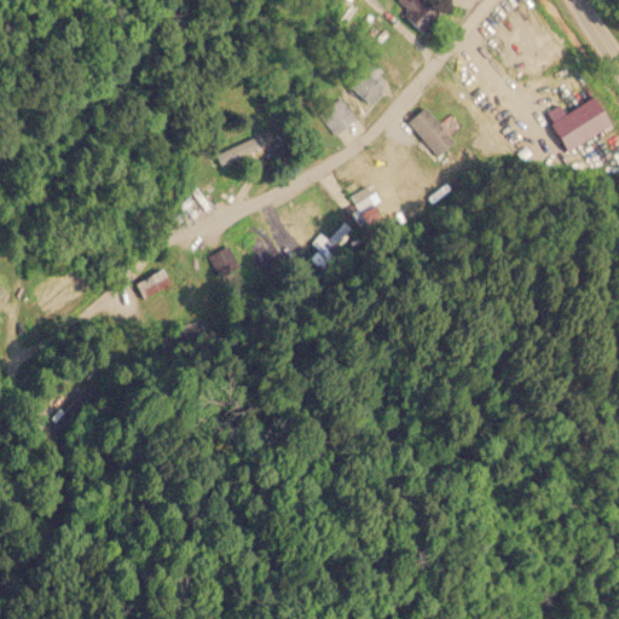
[(422,30),(438,15),(422,0),(393,0),(392,1),(422,30)]
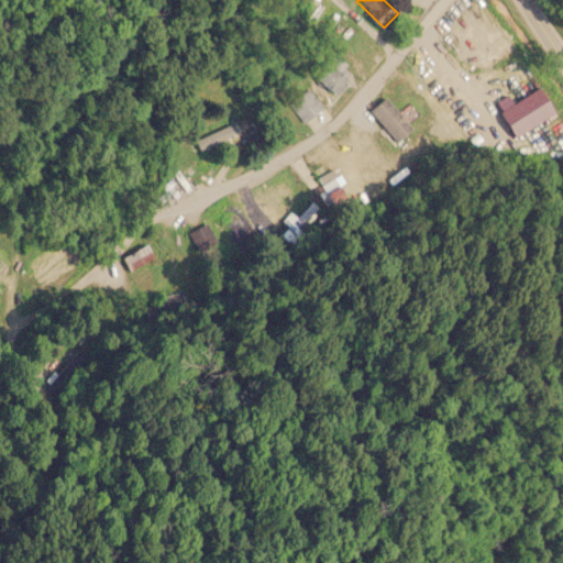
[(331,94),(345,79),(326,61),(312,76),(331,94)]
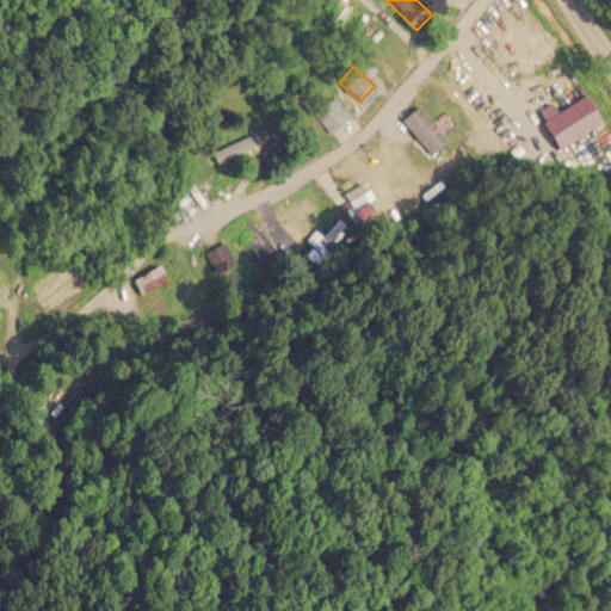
[(350,116),(334,96),(313,112),(329,133),(350,116)]
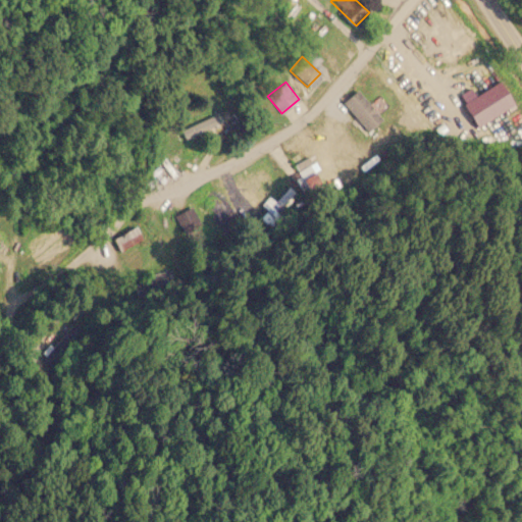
[(342,102),(366,133),(381,120),(358,90),(342,102)]
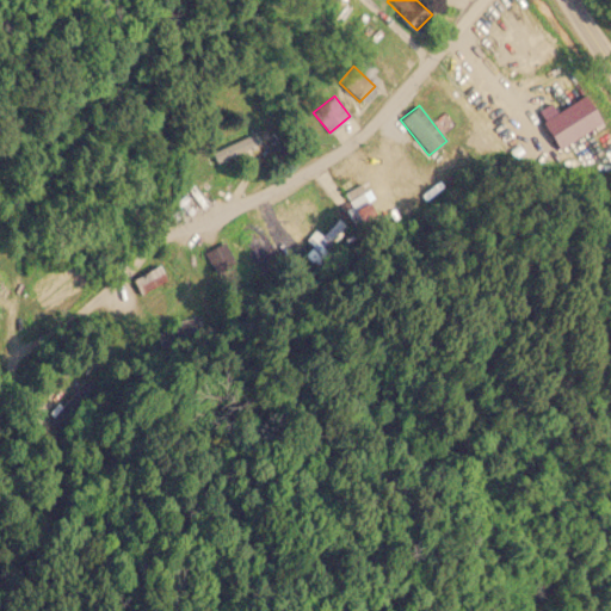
[(259,143),(255,134),(207,153),(210,164),(259,143)]
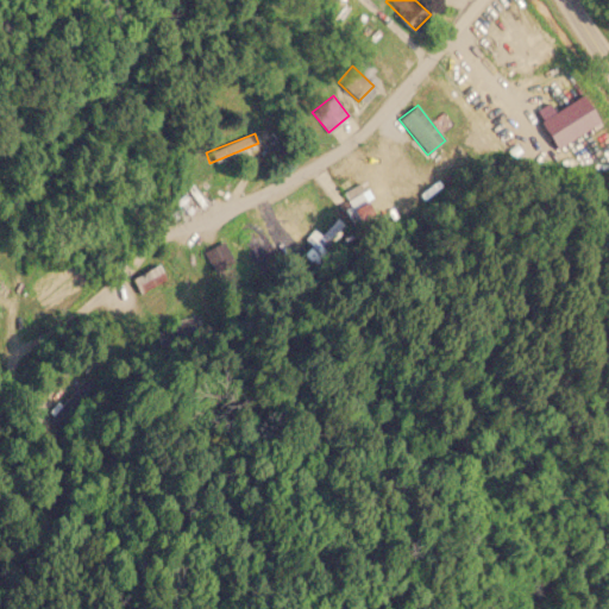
[(368,206),(360,194),(350,200),(356,212),(368,206)]
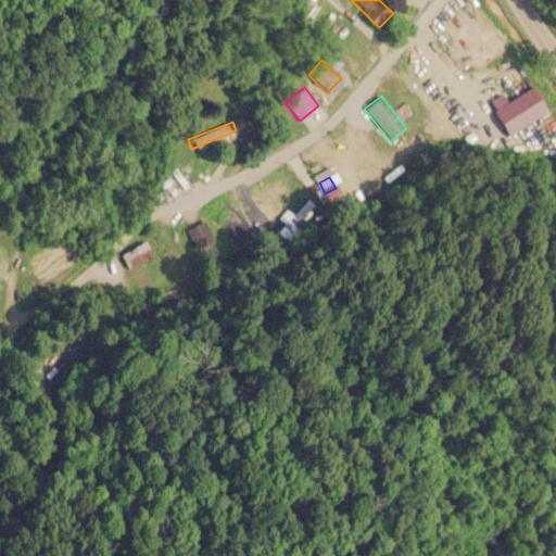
[(252,199),(266,223),(289,209),(275,185),(252,199)]
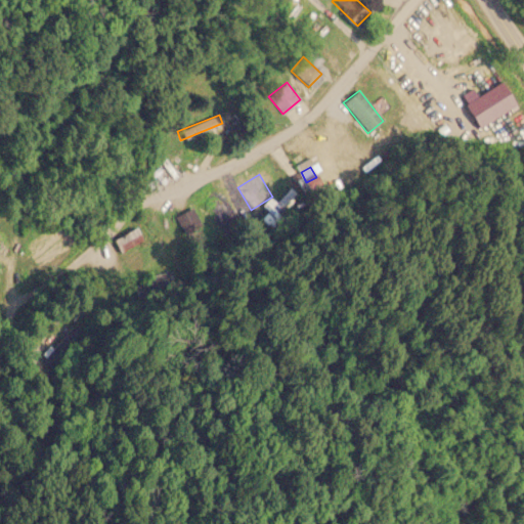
[(195,201),(225,229),(233,220),(205,191),(195,201)]
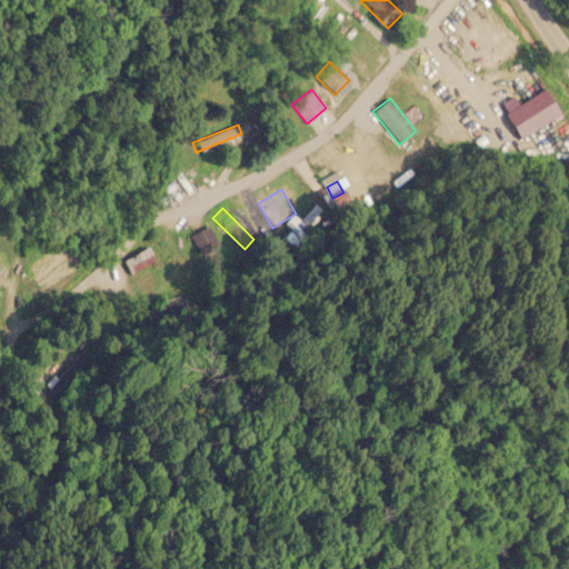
[(126,260),(133,271),(152,259),(146,247),(126,260)]
